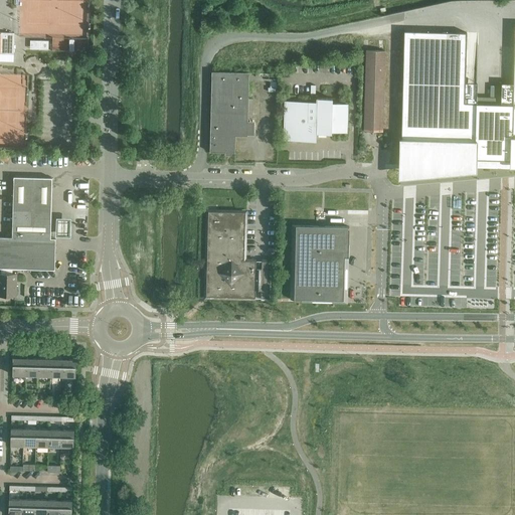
[(52,40),(67,41),(68,20),(37,19),(37,11),(19,10),(19,27),(31,28),(31,39),(44,40),(44,34),(52,34),(52,40)]
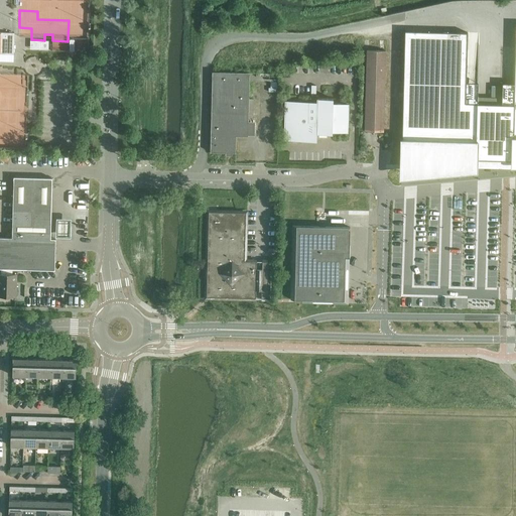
[(401,145),(401,165),(458,166),(458,158),(513,160),(513,155),(515,154),(515,23),(515,24),(514,65),(514,87),(502,87),(501,104),(477,103),(477,90),(466,90),(467,42),(468,32),(404,30),(401,145)]
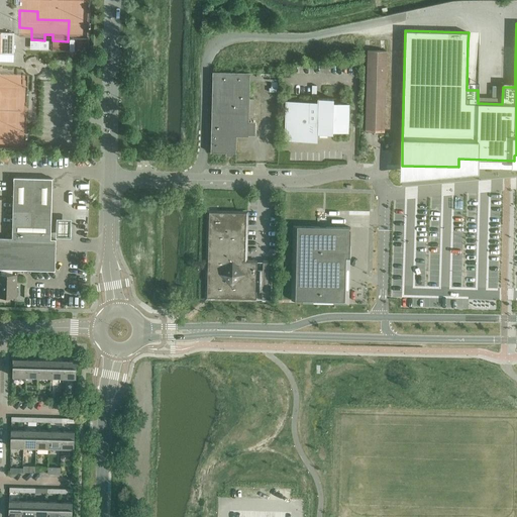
[(0,53),(13,54),(14,33),(0,32),(0,53)]
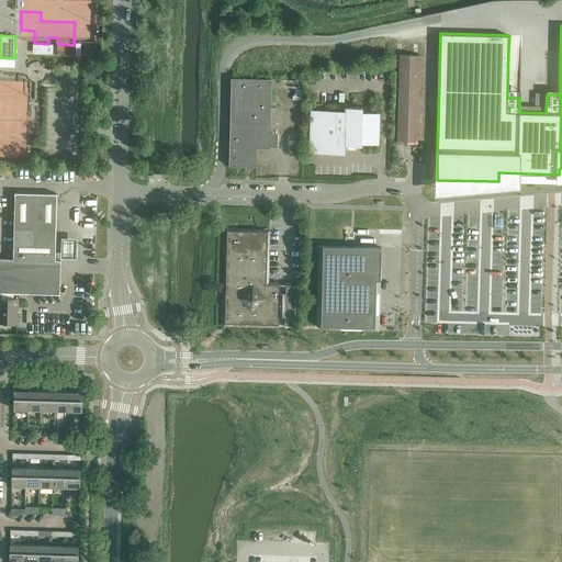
[(44,44),(43,53),(52,54),(53,44),(44,44)]
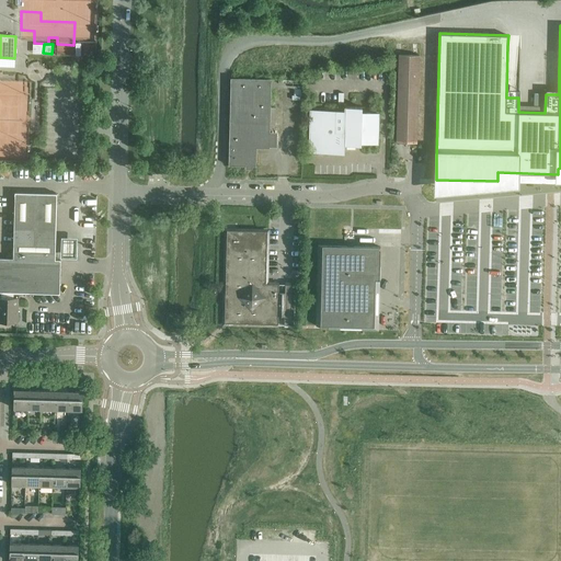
[(396,142),(416,142),(420,55),(399,55),(396,142)]
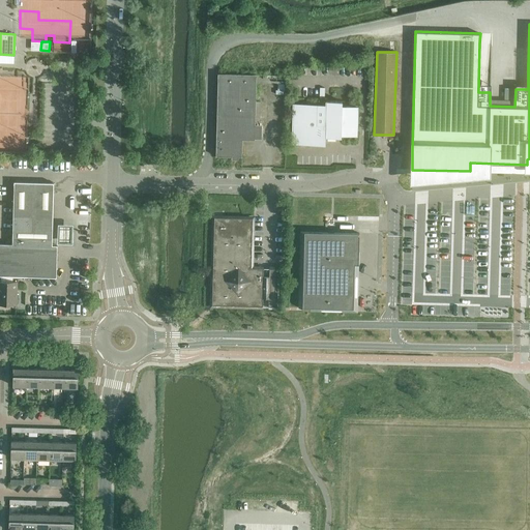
[(277,89),(286,89),(286,75),(257,75),(218,74),(216,156),(242,156),(242,140),(255,140),(257,83),(277,83),(277,89)]
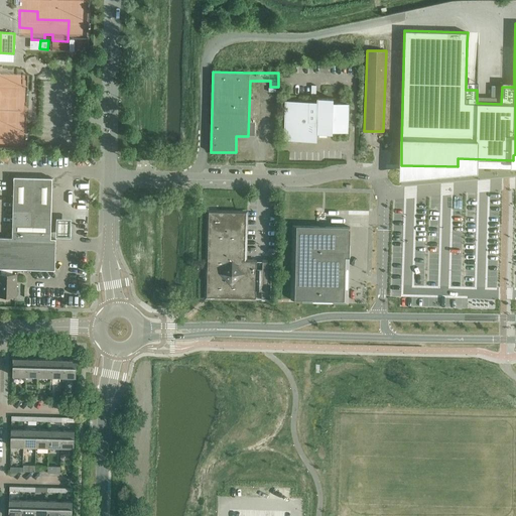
[(349,103),(333,103),(333,98),(316,98),(316,102),(285,101),(284,140),(316,140),(316,133),(332,133),(332,131),(348,131),(349,103)]
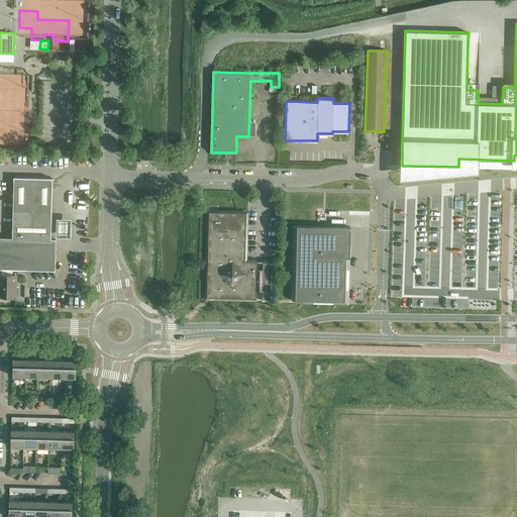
[(0,269),(1,269),(12,270),(55,271),(56,239),(50,239),(53,179),(14,178),(8,178),(7,201),(13,201),(12,238),(0,237),(0,269)]
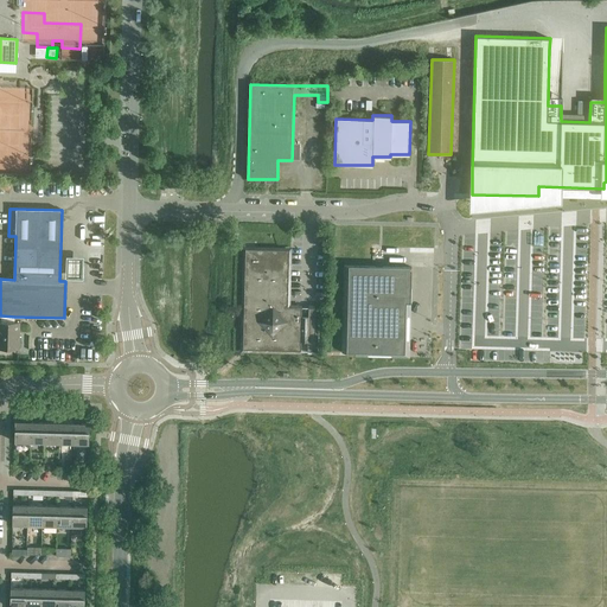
[(308,307),(307,317),(301,317),(301,307),(287,307),(289,250),(244,249),(242,350),(300,351),(300,342),(307,342),(307,350),(314,351),(315,337),(315,321),(315,307),(308,307)]
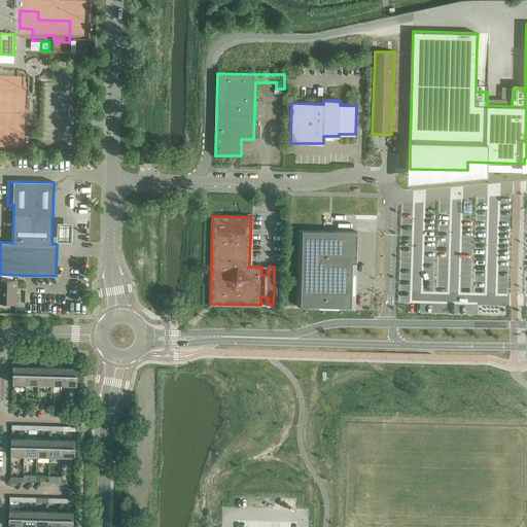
[(57,225),(56,244),(70,245),(71,225),(57,225)]
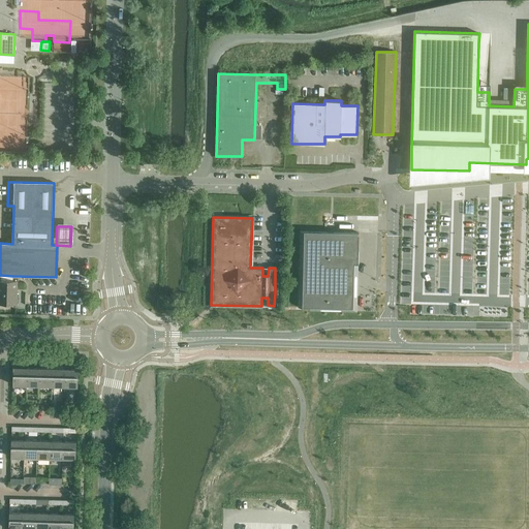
[(298,307),(356,309),(359,232),(300,231),(298,307)]
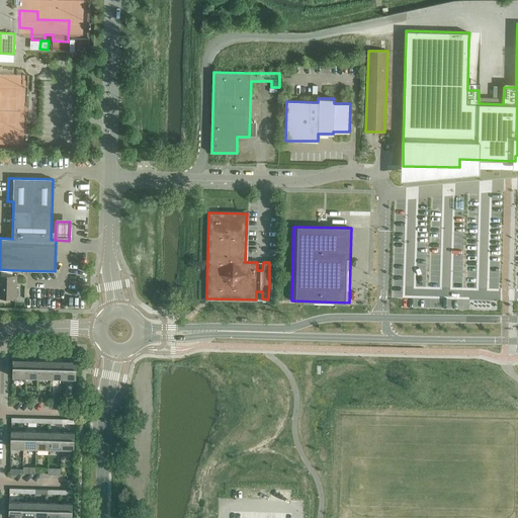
[(12,276),(12,270),(1,269),(1,276),(0,275),(0,296),(15,297),(16,276),(12,276)]
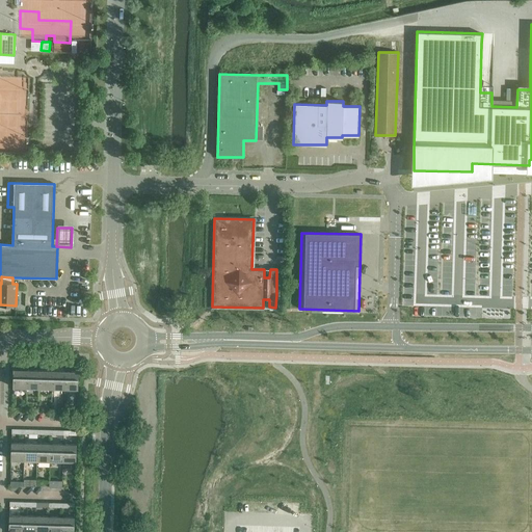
[(26,388),(26,370),(14,370),(12,387),(26,388)]
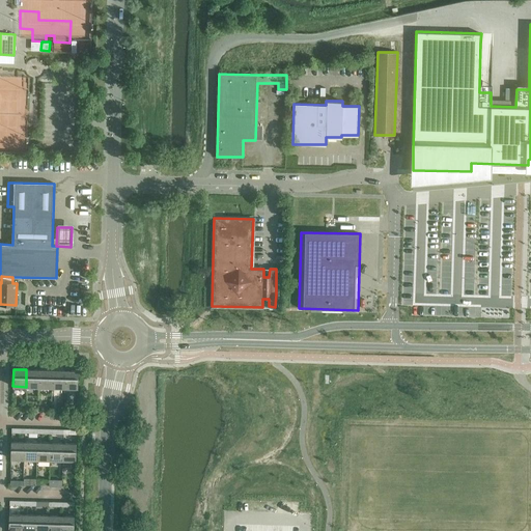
[(38,387),(39,369),(26,369),(26,387),(38,387)]
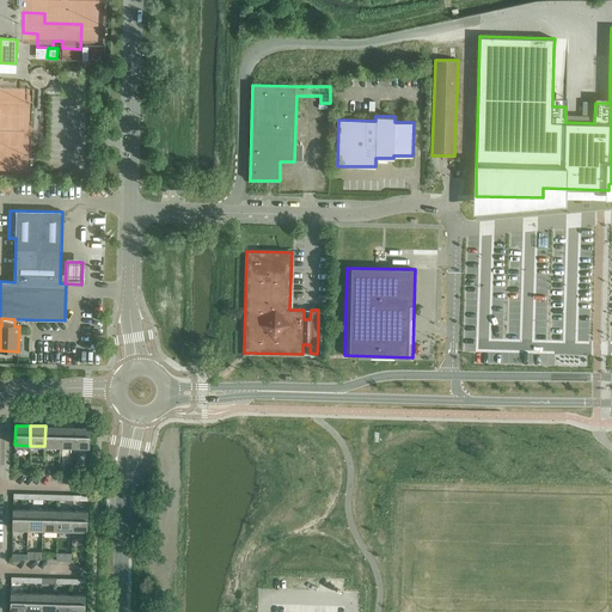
[(60,446),(60,427),(46,426),(44,446),(60,446)]
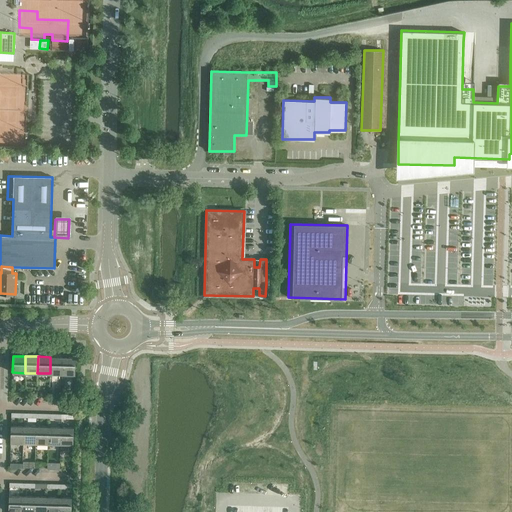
[(62,374),(63,357),(50,357),(50,373),(62,374)]
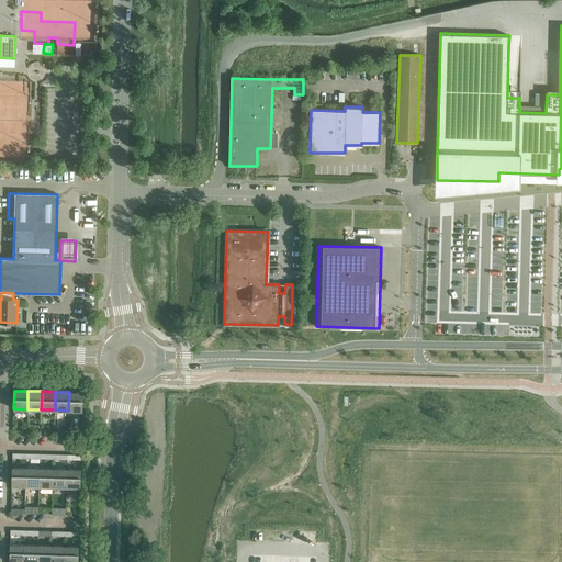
[(69,392),(68,411),(82,411),(82,392),(69,392)]
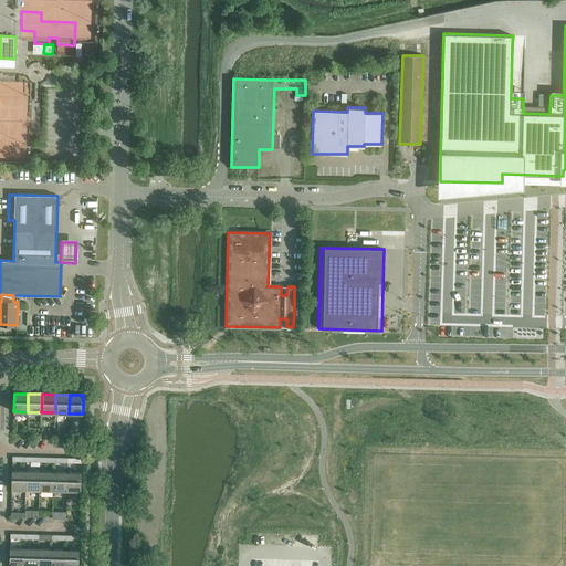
[(25,490),(25,471),(12,470),(11,489),(25,490)]
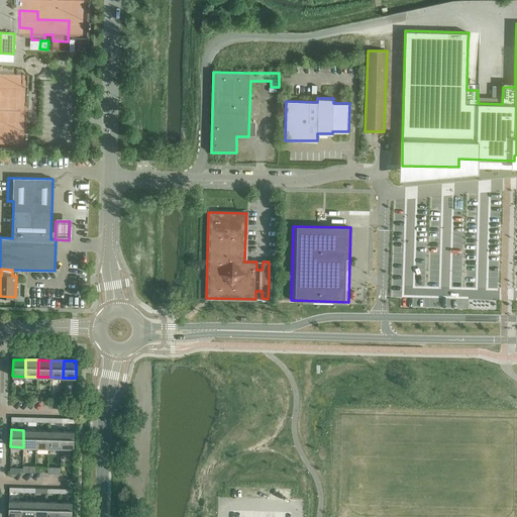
[(35,447),(36,430),(23,430),(23,447),(35,447)]
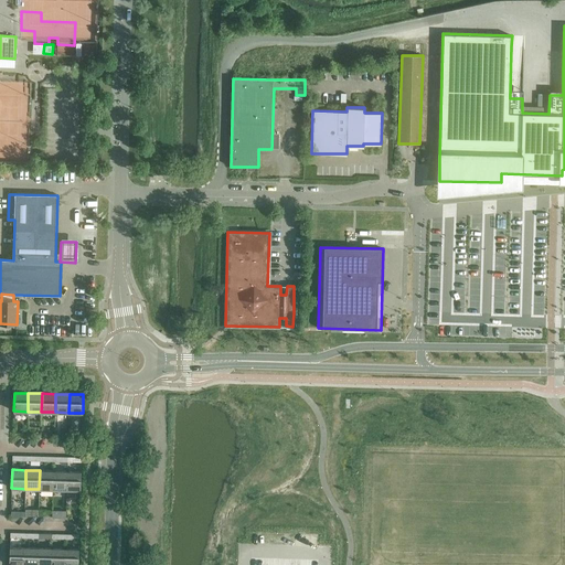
[(53,489),(53,470),(40,470),(39,489),(53,489)]
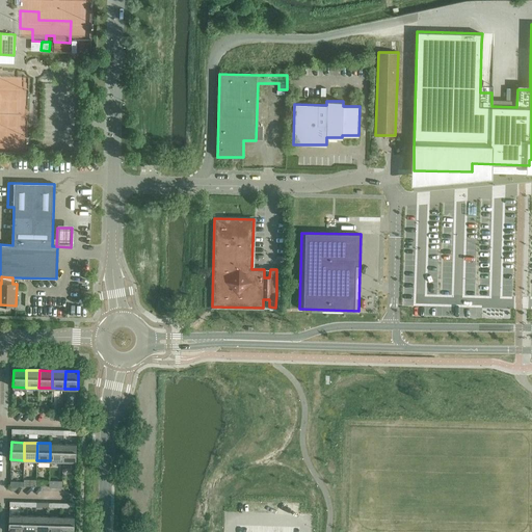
[(62,461),(63,444),(50,443),(50,460),(62,461)]
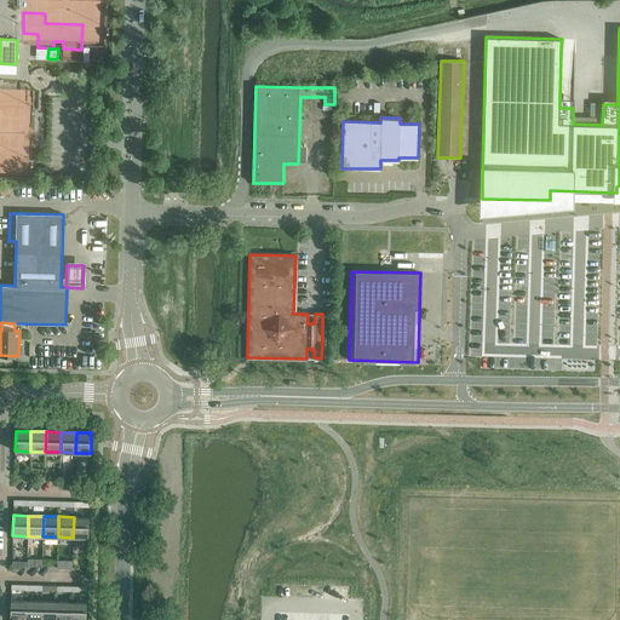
[(74,517),(73,538),(89,538),(89,517),(74,517)]
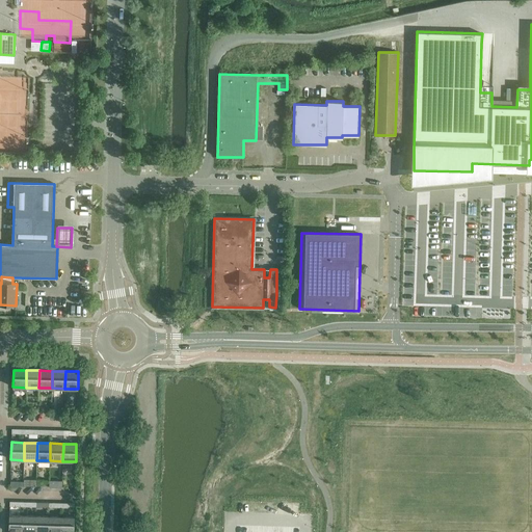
[(22,531),(23,515),(9,514),(8,531),(22,531)]
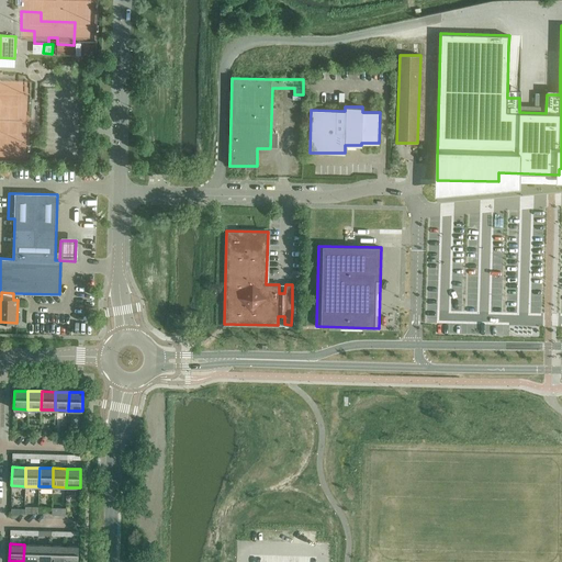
[(36,561),(37,544),(24,544),(23,561),(36,561)]
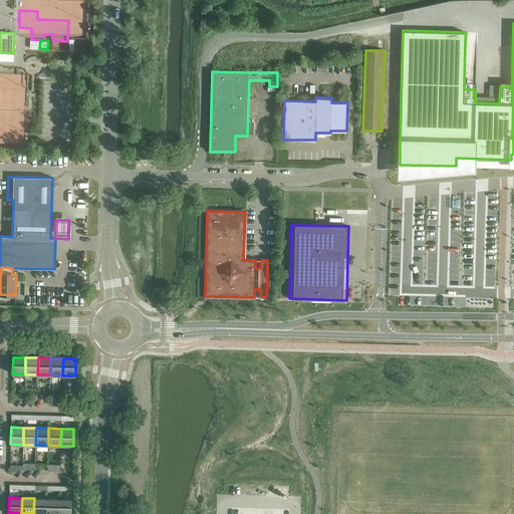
[(45,513),(46,498),(34,498),(33,513),(45,513)]
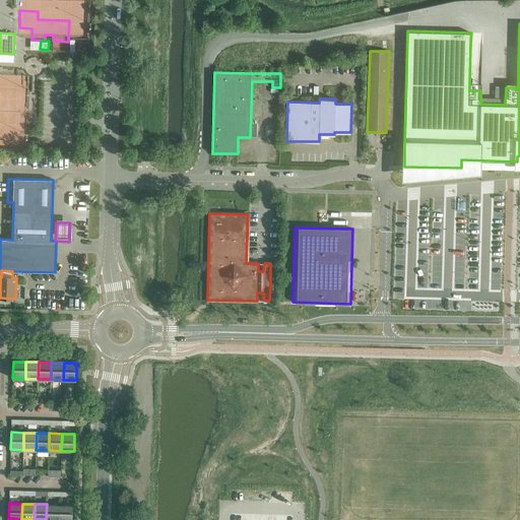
[(59,519),(60,505),(47,504),(46,519),(59,519)]
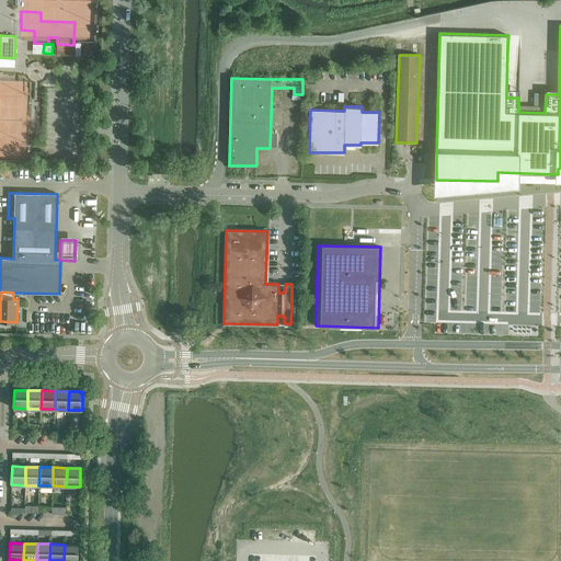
[(65,545),(64,560),(78,560),(78,545),(65,545)]
